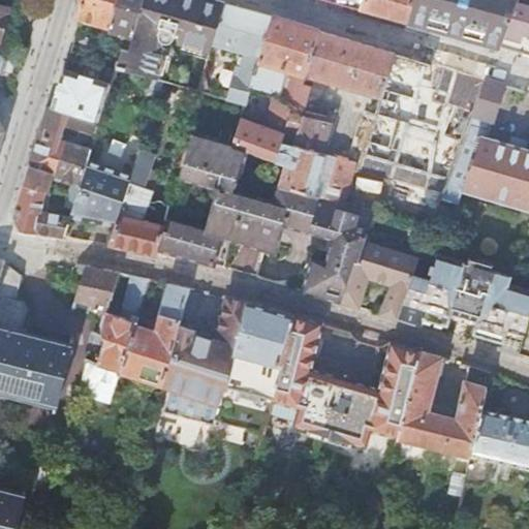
[(113,32),(133,38),(144,0),(81,0),(75,19),(80,20),(79,24),(83,25),(83,21),(110,29),(110,31),(102,29),(100,38),(111,41),(113,32)]
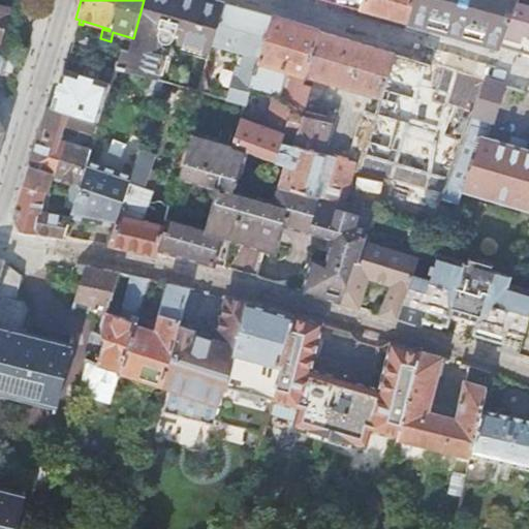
[(144,0),(133,38),(129,52),(121,50),(115,69),(155,81),(155,79),(151,78),(158,56),(163,57),(177,17),(198,24),(206,0),(144,0)]
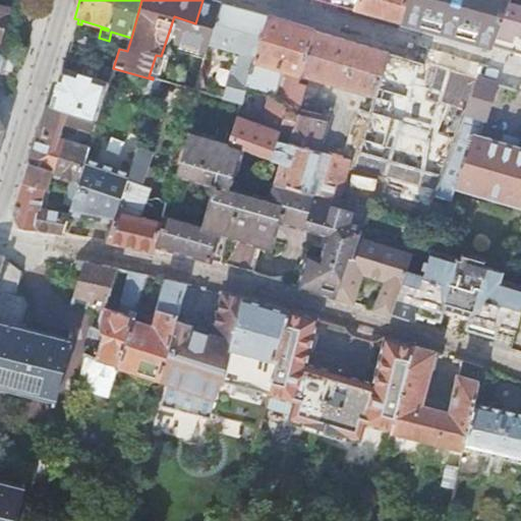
[(221,5),(204,0),(203,0),(195,23),(175,85),(194,91),(208,46),(221,5)]
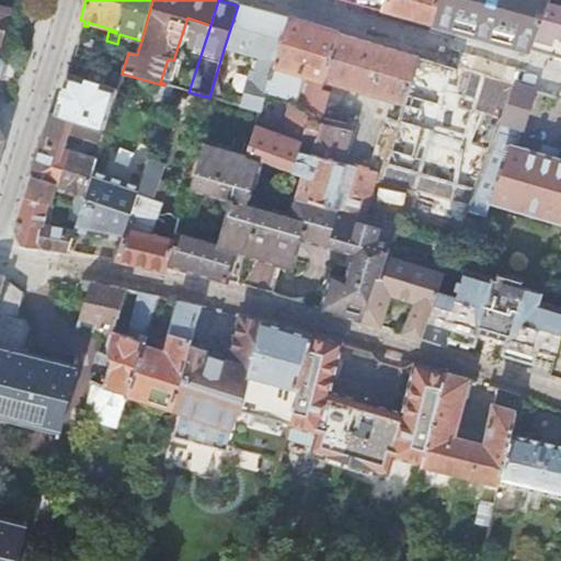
[(342,0),(356,4),(381,11),(385,0),(342,0)]
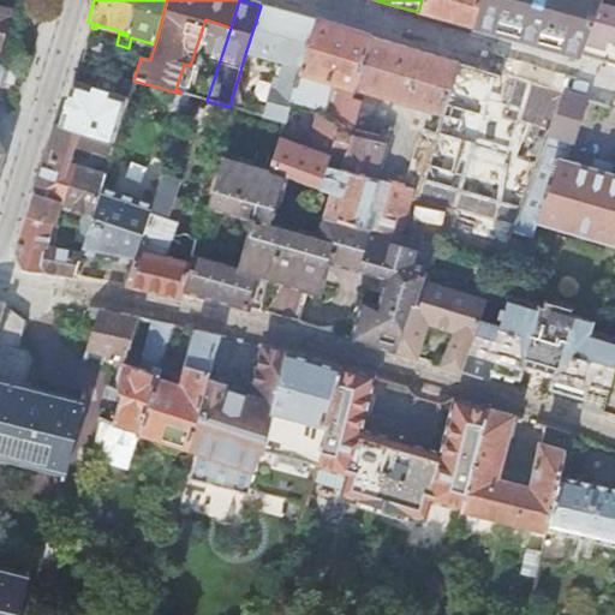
[(422,0),(418,12),(445,21),(472,29),(473,27),(473,24),(482,0),(422,0)]
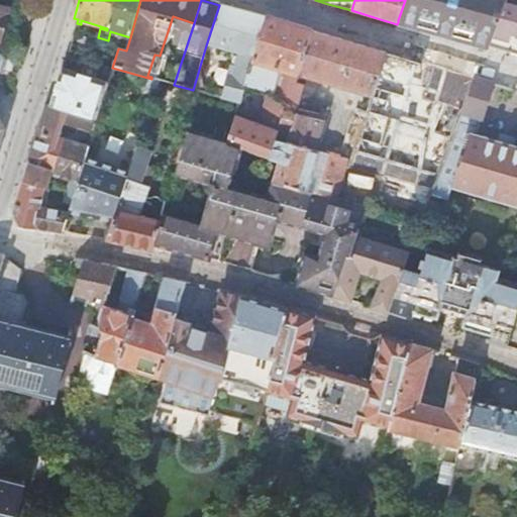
[(405,0),(398,20),(421,27),(437,31),(450,35),(462,38),(489,46),(490,46),(506,3),(506,0),(405,0)]
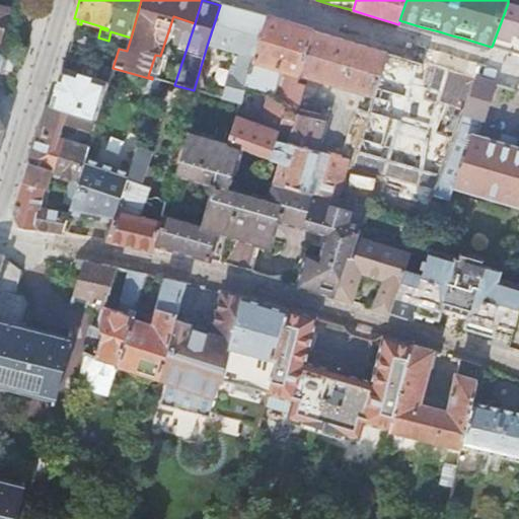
[(518,6),(508,3),(492,47),(518,54),(518,6)]
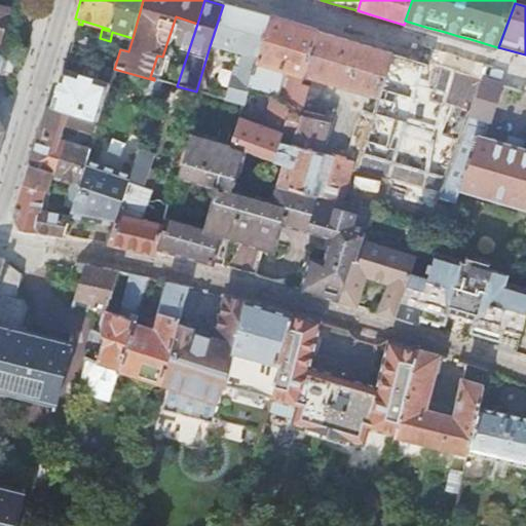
[(0,44),(0,45),(10,8),(0,5),(0,44)]
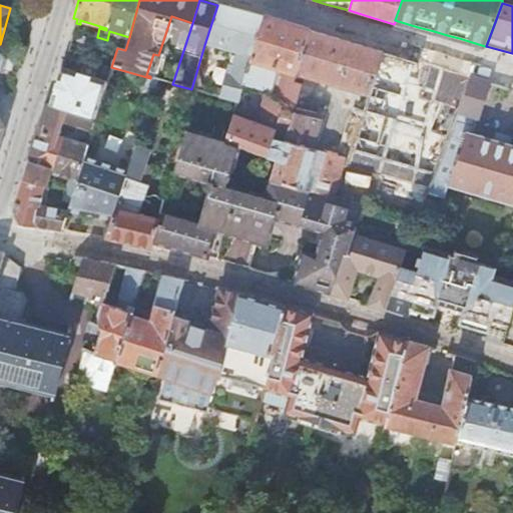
[(227,67),(219,96),(236,100),(242,84),(264,17),(229,8),(217,5),(204,45),(236,54),(231,68),(227,67)]
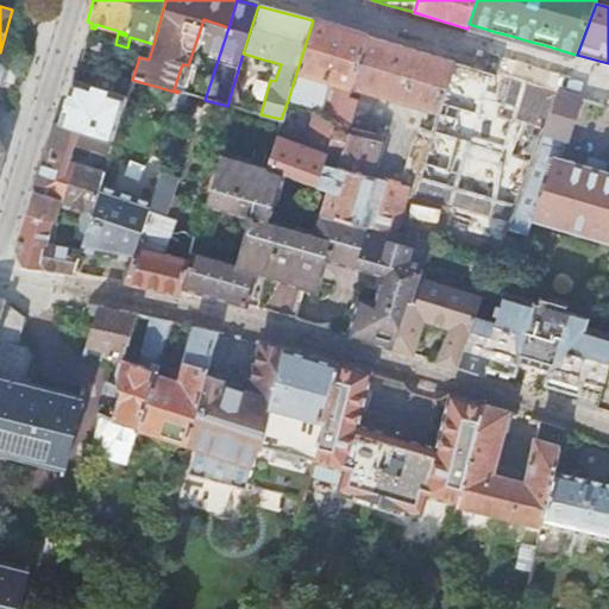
[(313,20),(288,100),(331,113),(326,131),(332,133),(322,164),(325,164),(336,168),(338,169),(351,124),(357,102),(347,99),(351,88),(366,37),(344,30),(338,27),(313,20)]
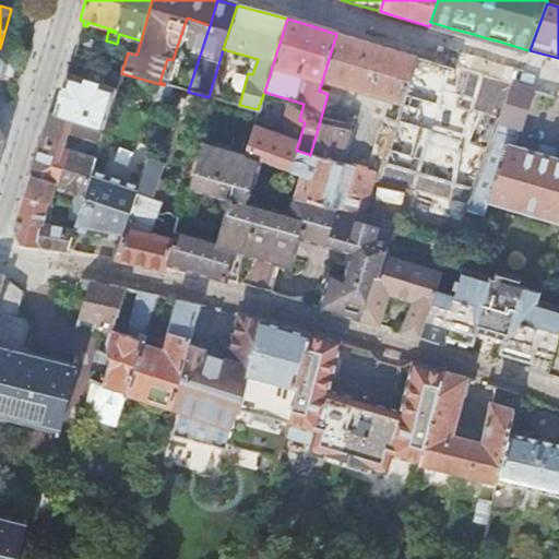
[(387,48),(336,34),(322,81),(381,97),(401,104),(402,104),(415,58),(387,48)]
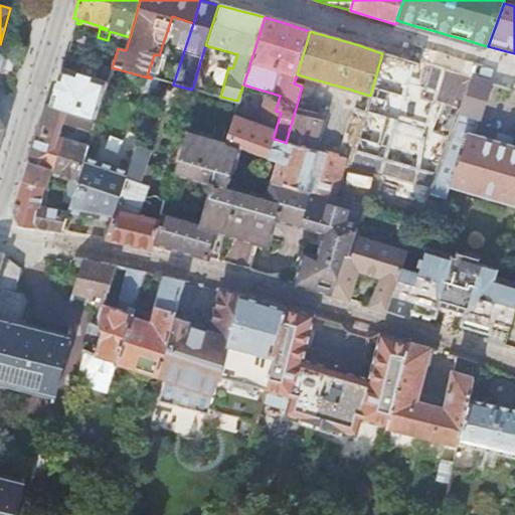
[(417,63),(382,53),(370,96),(369,96),(364,112),(354,108),(348,130),(347,130),(339,156),(372,165),(376,153),(379,142),(386,144),(407,71),(415,73),(417,63)]
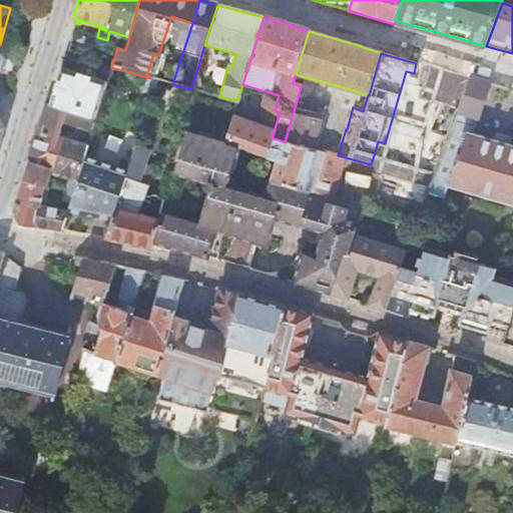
[(58,86),(51,106),(51,107),(65,112),(95,122),(100,103),(108,78),(65,64),(62,73),(58,86)]
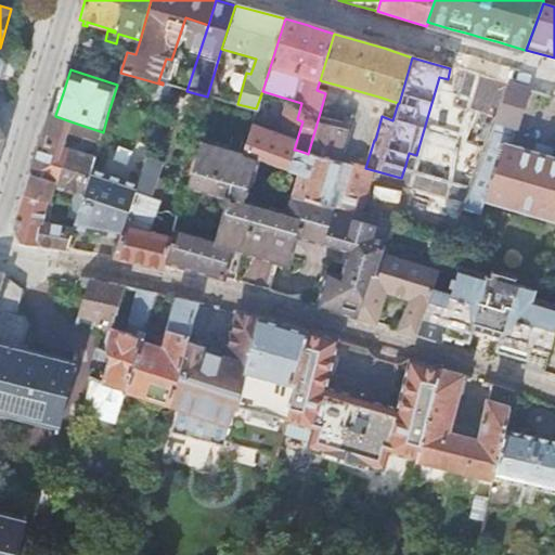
[(510,85),(464,209),(481,215),(487,202),(554,220),(554,158),(511,146),(513,143),(528,90),(510,85)]
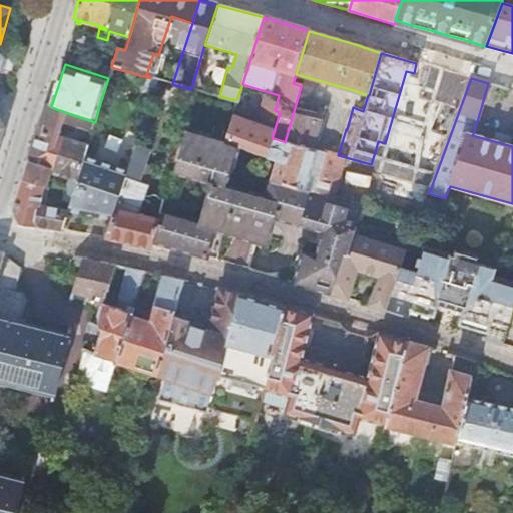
[(54,171),(63,139),(64,138),(58,136),(60,129),(65,112),(51,107),(51,106),(47,104),(41,122),(29,162),(51,168),(51,170),(54,171)]
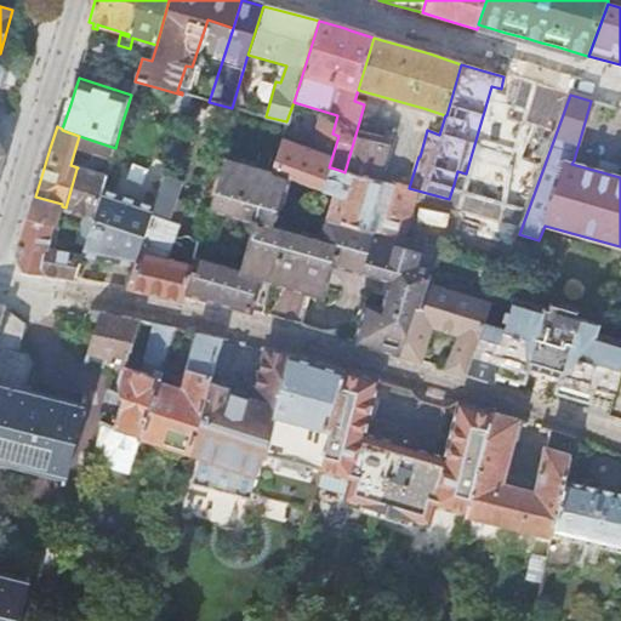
[(393,136),(358,126),(345,172),(380,183),(389,148),(393,136)]
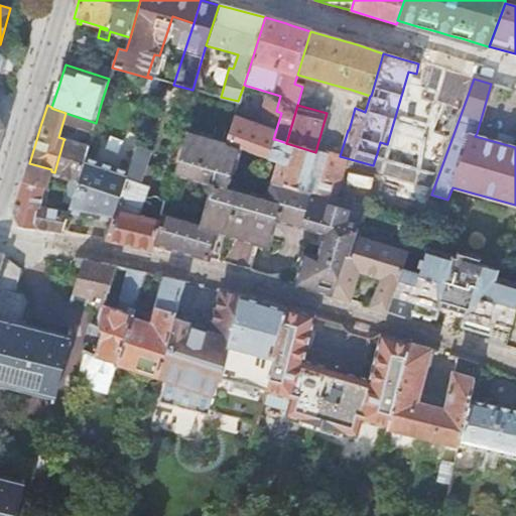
[(96,123),(66,113),(60,130),(91,139),(96,123)]
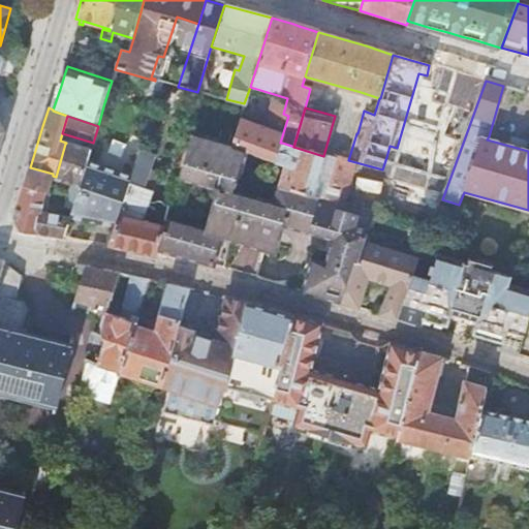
[(100,159),(133,169),(142,144),(109,132),(100,159)]
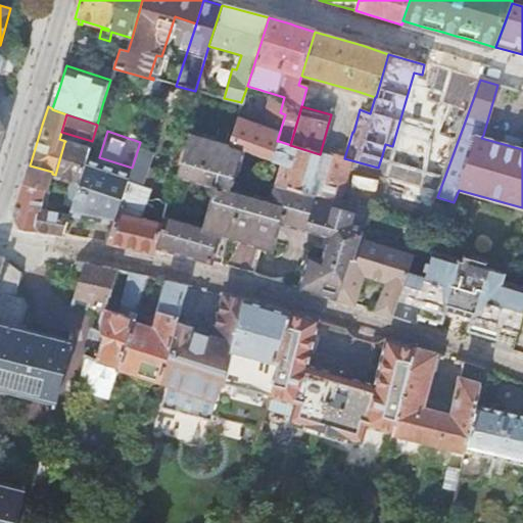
[(164,217),(161,224),(155,246),(156,247),(210,263),(219,233),(272,248),(280,222),(302,228),(317,233),(317,231),(325,233),(324,235),(329,236),(321,262),(310,258),(300,289),(331,298),(338,300),(351,260),(353,260),(360,241),(369,211),(340,203),(316,195),(300,191),(275,184),(270,201),(233,190),(244,150),(191,134),(190,137),(188,136),(177,176),(211,186),(209,194),(214,195),(207,215),(203,228),(164,217)]
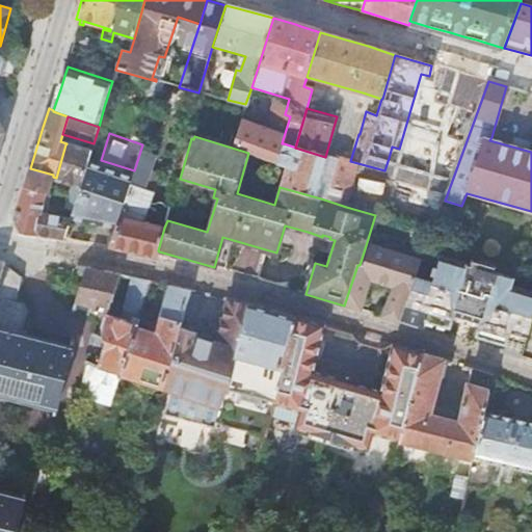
[(65,144),(56,178),(74,182),(70,193),(78,195),(86,167),(90,152),(65,144)]
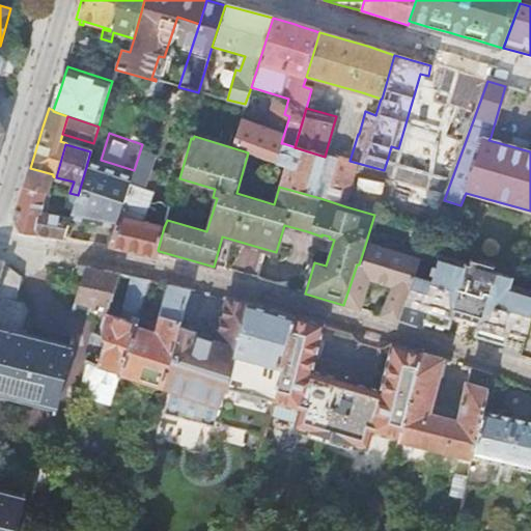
[(282,187),(305,194),(320,198),(334,159),(325,157),(295,147),(292,146),(289,156),(280,152),(277,162),(288,167),(282,187)]
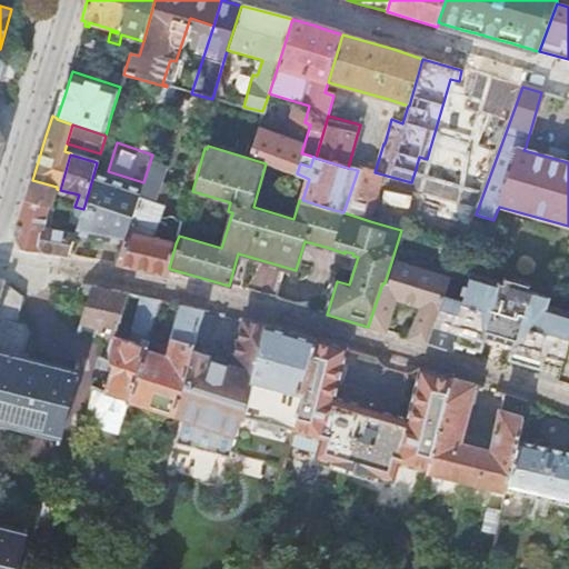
[(135,216),(126,245),(118,266),(168,277),(170,269),(169,268),(176,243),(153,239),(172,186),(157,182),(159,175),(150,172),(143,191),(135,216)]
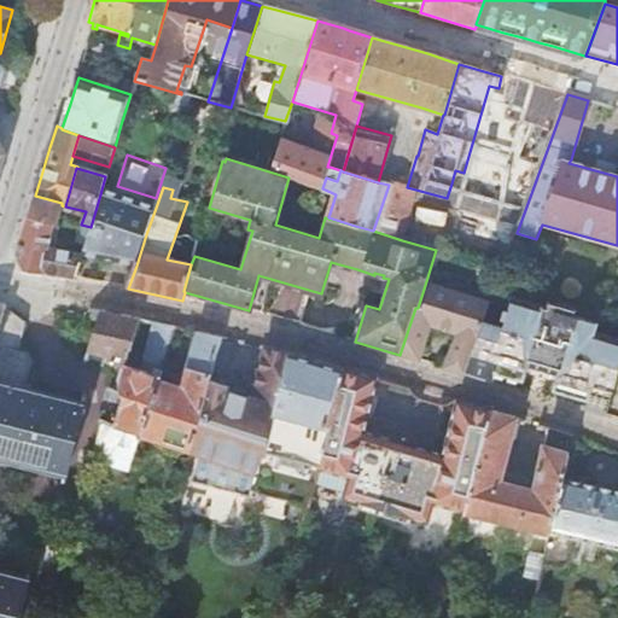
[(415,193),(402,240),(436,250),(441,237),(443,238),(454,199),(447,198),(407,187),(406,191),(415,193)]
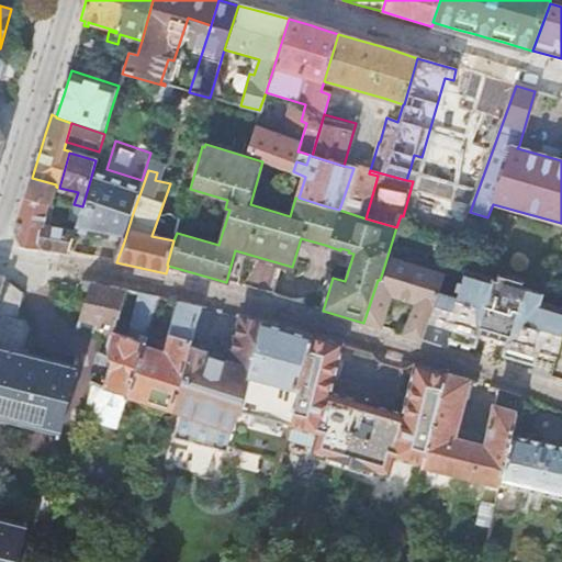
[(82,206),(75,232),(92,235),(124,242),(133,213),(142,189),(91,177),(82,206)]
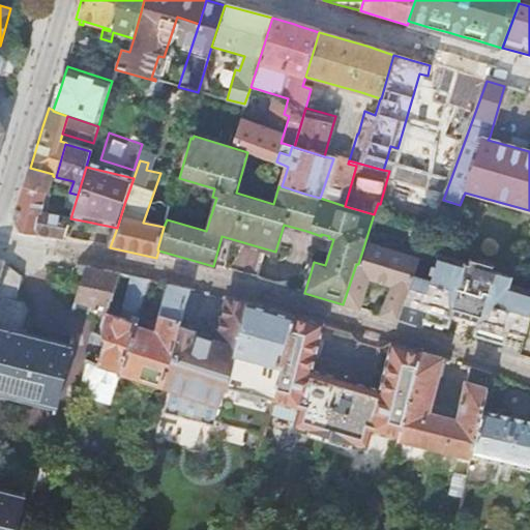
[(49,193),(53,176),(53,174),(30,168),(24,185),(48,192),(49,193)]
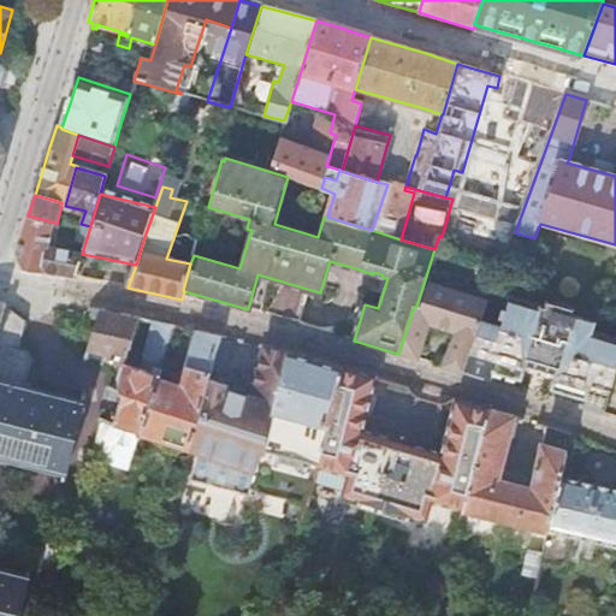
[(45,271),(49,248),(55,223),(28,215),(16,255),(23,271),(43,274),(45,271)]
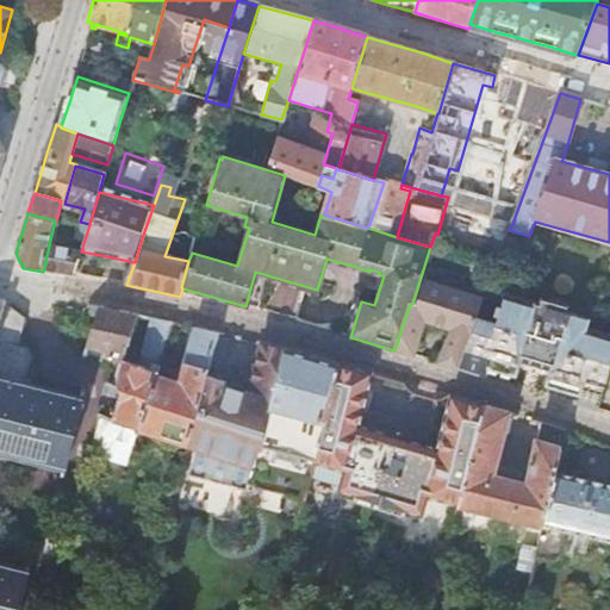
[(49,246),(44,268),(74,274),(81,251),(49,246)]
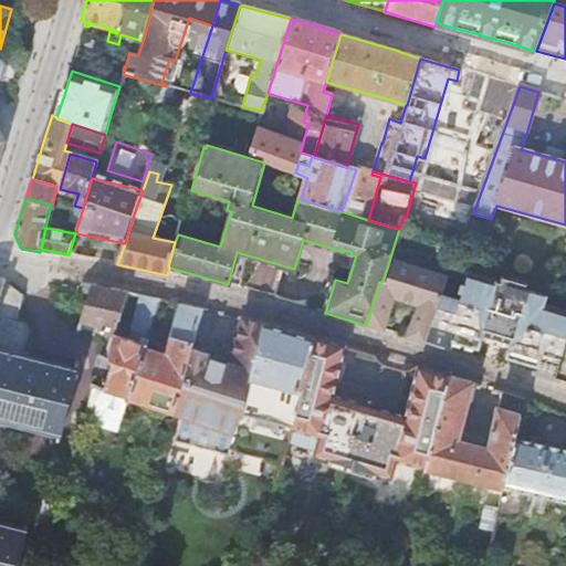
[(479,248),(475,259),(507,269),(510,263),(531,270),(528,274),(565,284),(565,282),(554,279),(556,271),(535,264),(537,259),(515,252),(513,258),(479,248)]
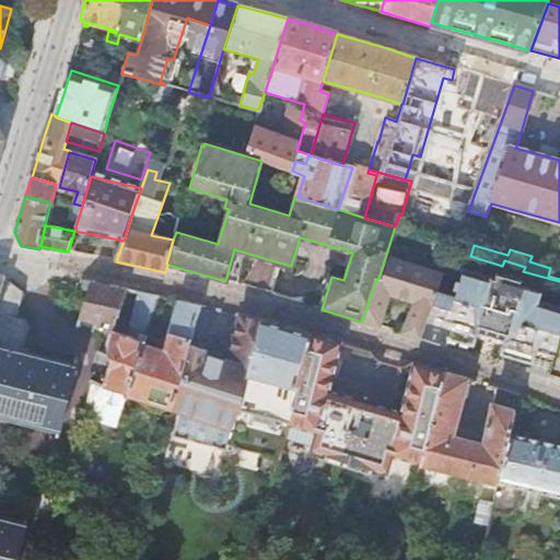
[(447,268),(444,276),(427,323),(421,339),(444,347),(447,338),(471,346),(474,338),(476,333),(505,341),(503,347),(501,354),(532,363),(534,356),(535,349),(556,354),(559,339),(559,281),(523,271),(525,267),(504,260),(502,266),(470,256),(470,257),(467,257),(465,264),(468,265),(465,272),(447,267),(447,268)]
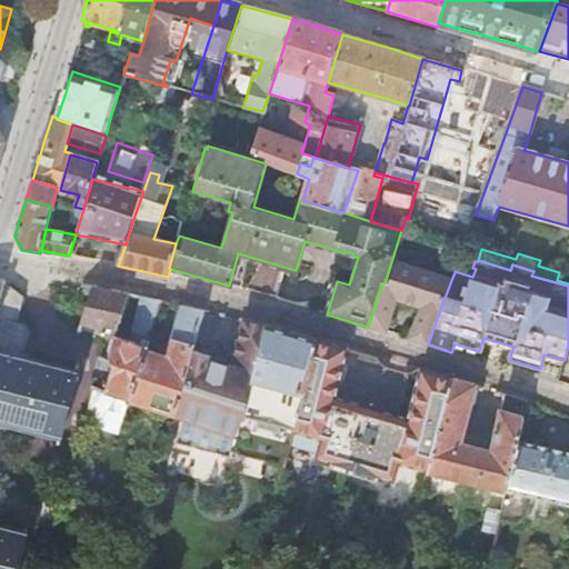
[(451,280),(391,262),(385,283),(382,283),(368,327),(387,332),(388,328),(393,330),(396,322),(390,321),(397,299),(421,308),(408,339),(428,345),(433,328),(451,280)]
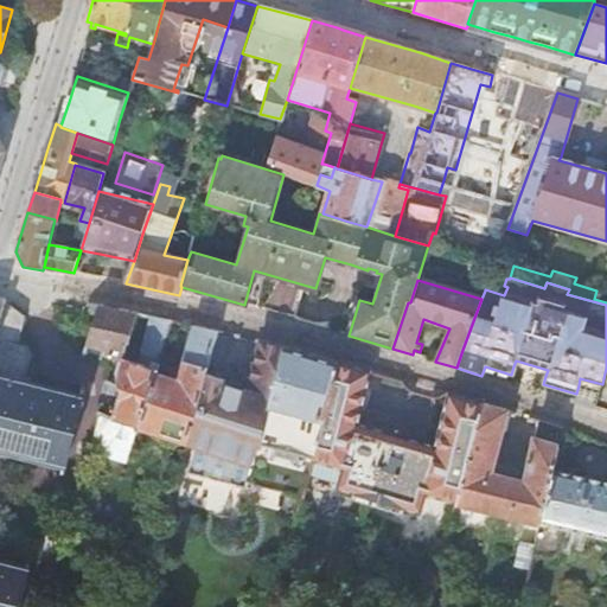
[(127,312),(100,306),(88,346),(102,351),(103,350),(115,352),(117,342),(128,344),(134,325),(136,314),(127,312)]
